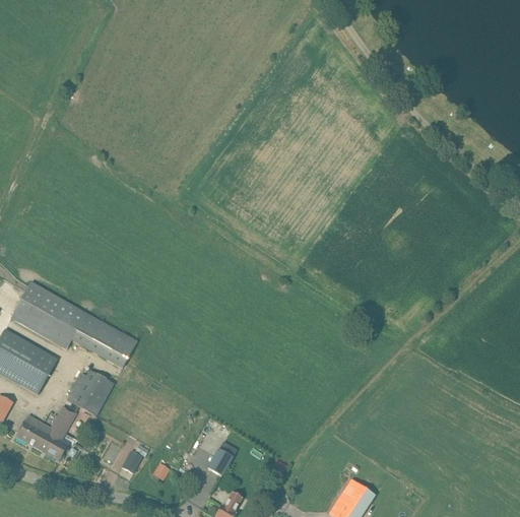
[(122,368),(137,340),(31,281),(11,317),(66,347),(71,339),(122,368)]
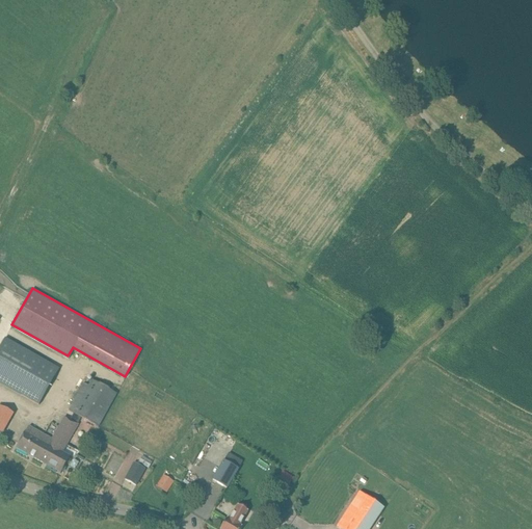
[(59,366),(5,336),(0,344),(0,381),(38,403),(59,366)]
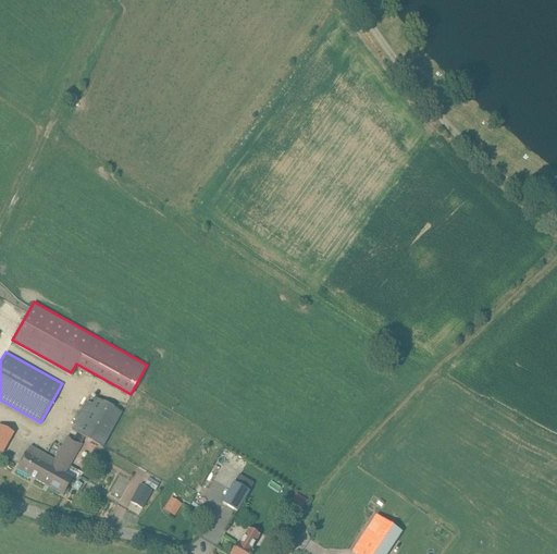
[(103,443),(124,405),(95,390),(74,428),(103,443)]
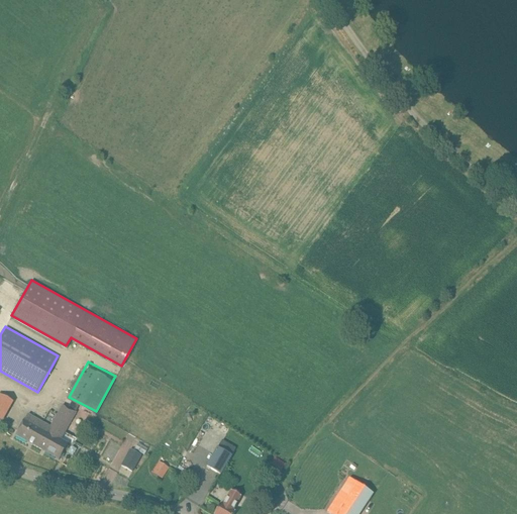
[(0,416),(6,418),(14,397),(0,391),(0,416)]
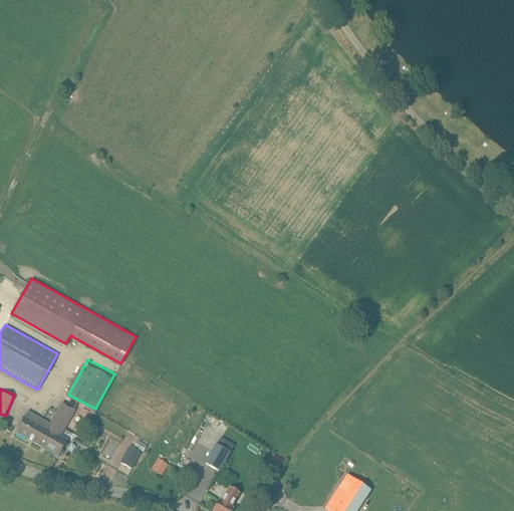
[(74,408),(78,401),(71,397),(67,404),(62,400),(46,427),(25,414),(15,431),(43,446),(52,431),(59,435),(75,408),(74,408)]
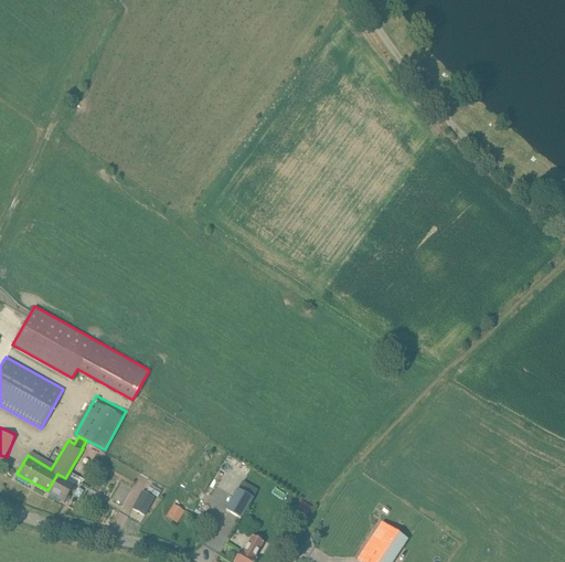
[(74,483),(65,478),(57,474),(48,490),(64,500),(74,483)]
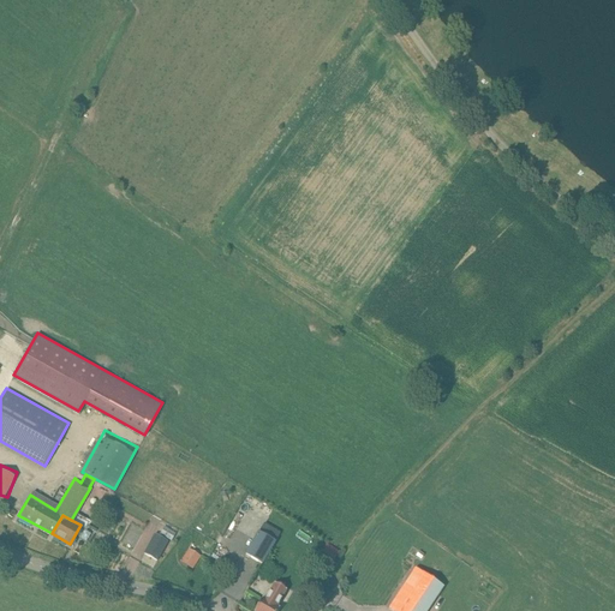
[(262,561),(275,539),(258,529),(246,550),(245,551),(262,561)]
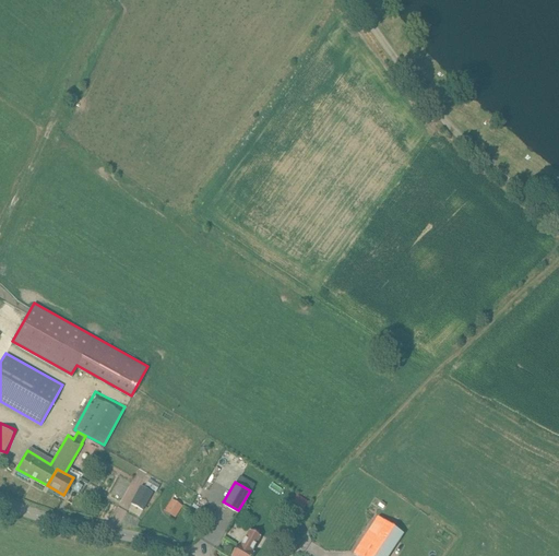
[(152,491),(140,483),(130,501),(141,508),(152,491)]
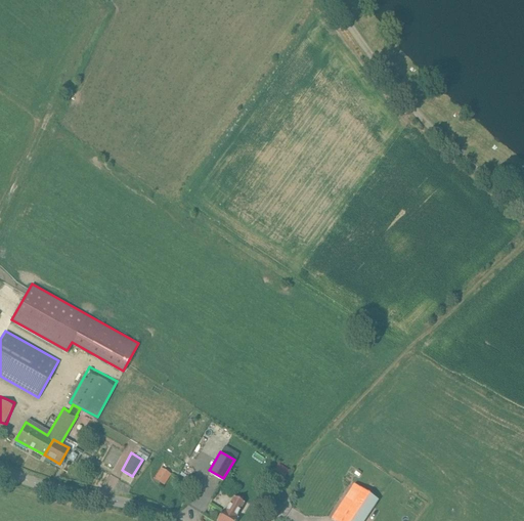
[(278,462),(271,474),(282,480),(290,468),(278,462)]
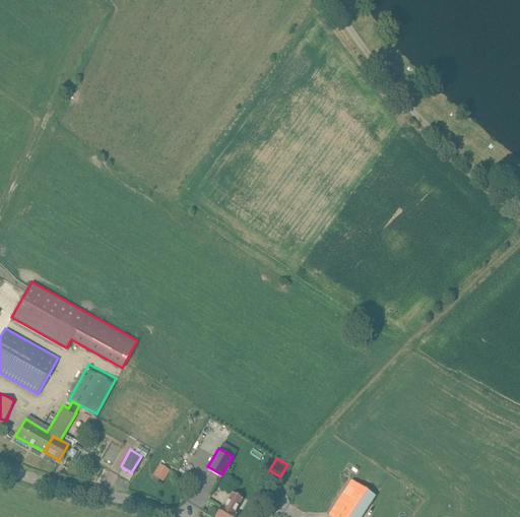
[(160,462),(153,473),(163,478),(170,467),(160,462)]
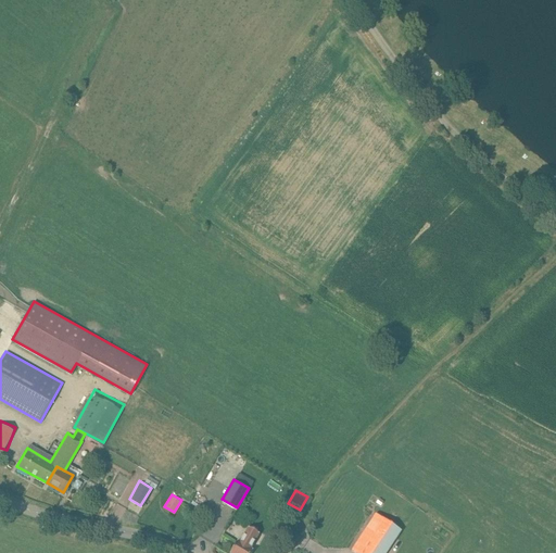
[(384,552),(401,528),(376,512),(352,548),(358,552),(384,552)]
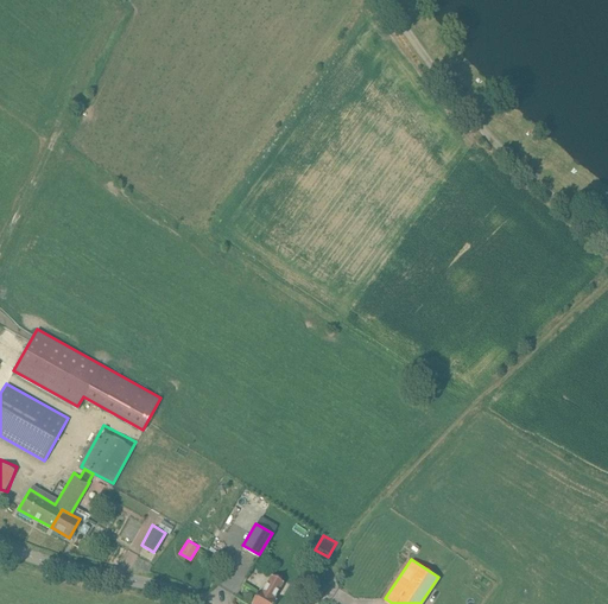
[(251,603),(253,603),(273,603),(277,599),(274,598),(285,580),(272,573),(263,591),(260,589),(251,603)]
